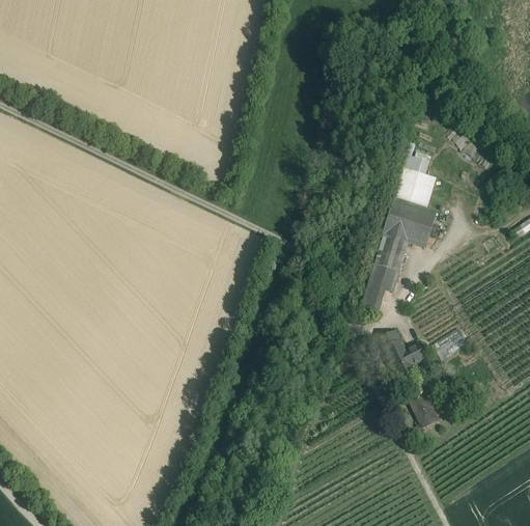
[(429,159),(408,153),(403,166),(426,173),(429,159)]
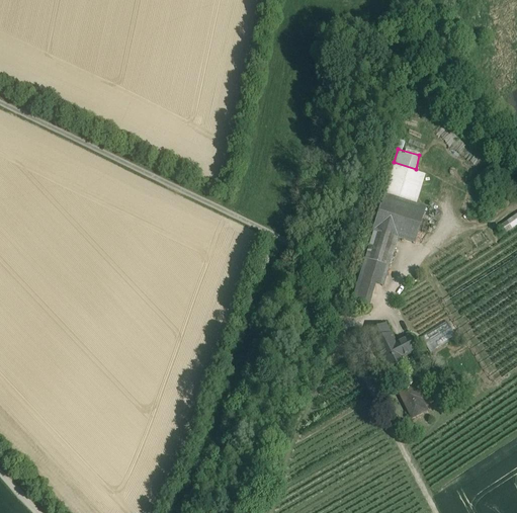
[(416,169),(394,162),(384,191),(388,192),(388,193),(416,202),(426,172),(416,169)]
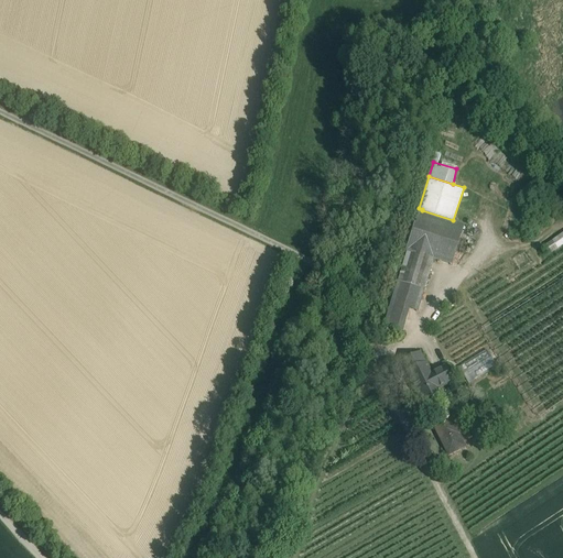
[(453,220),(422,210),(410,248),(435,255),(453,261),(464,223),(453,220)]
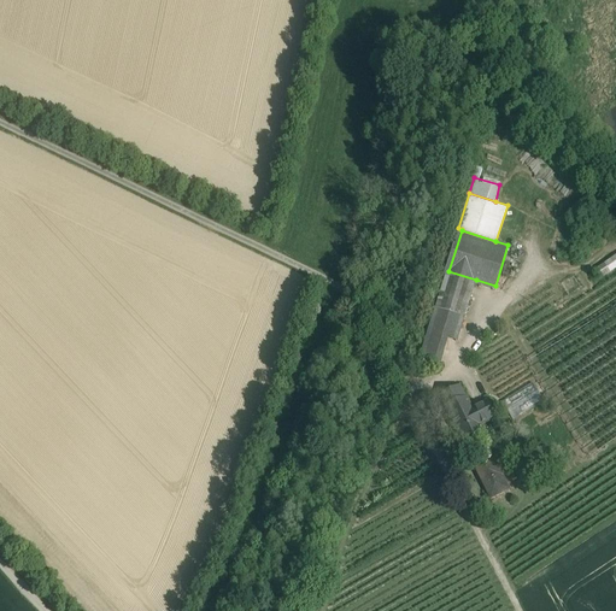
[(600,269),(615,262),(615,250),(596,258),(600,269)]
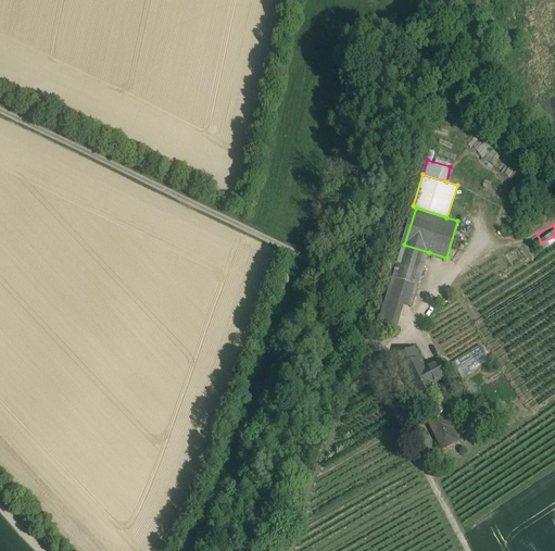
[(429,252),(404,245),(394,276),(419,284),(429,252)]
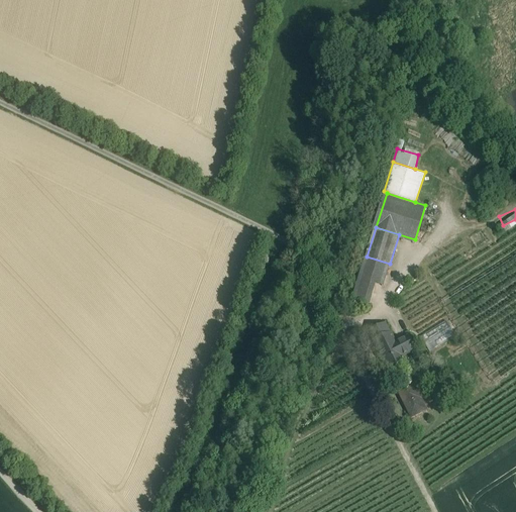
[(367,257),(353,299),(370,303),(377,280),(384,283),(390,264),(367,257)]
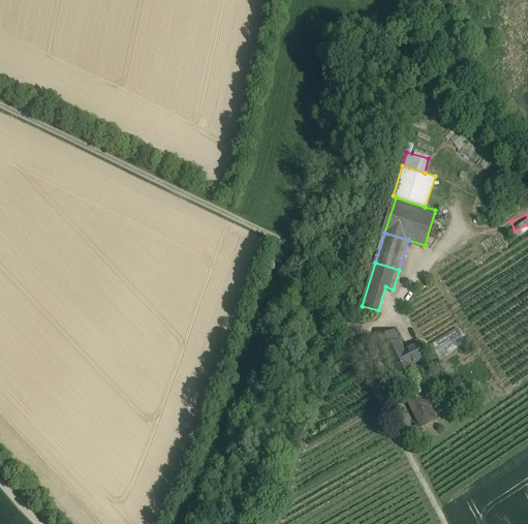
[(458,325),(431,340),(441,357),(468,341),(458,325)]
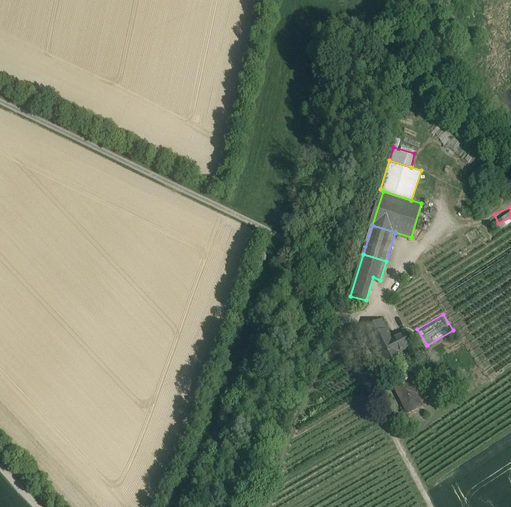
[(383,318),(367,326),(372,335),(388,327),(383,318)]
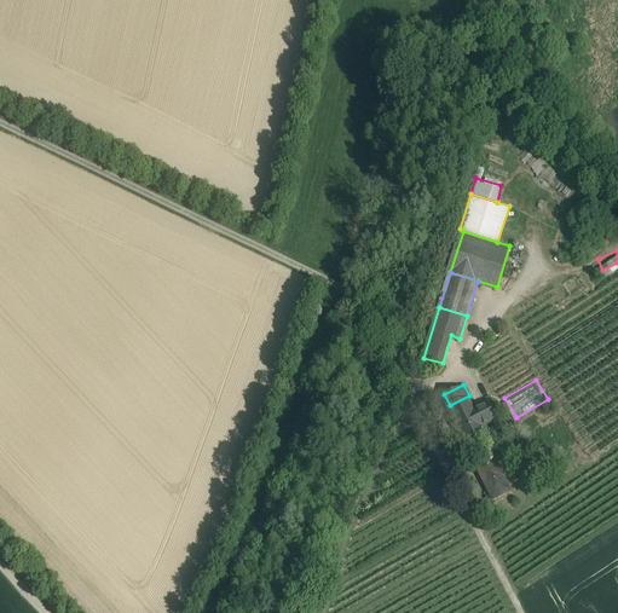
[(469,395),(450,405),(466,438),(474,433),(485,428),(483,422),(475,409),(469,395)]
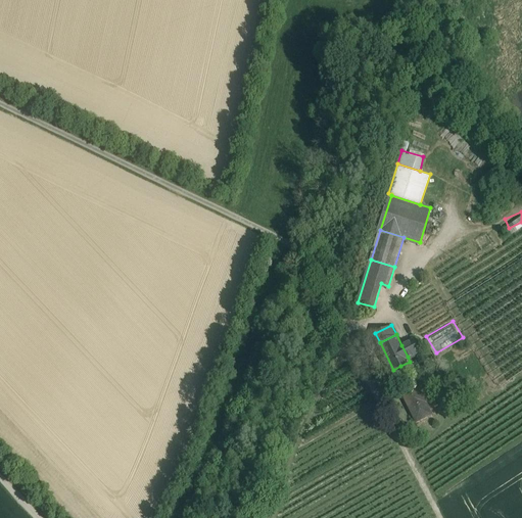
[(414,338),(401,345),(408,357),(420,350),(414,338)]
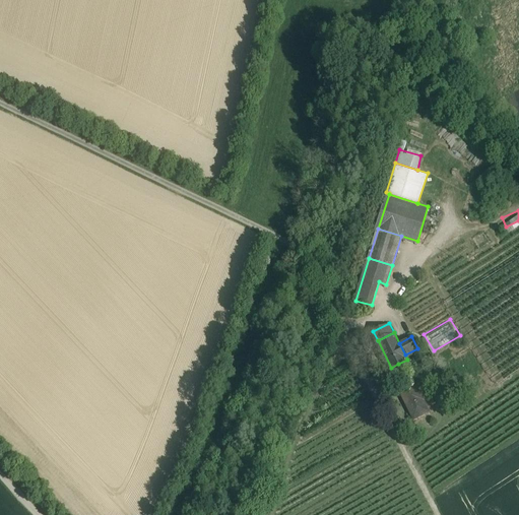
[(426,379),(402,390),(415,415),(430,408),(423,395),(432,390),(426,379)]
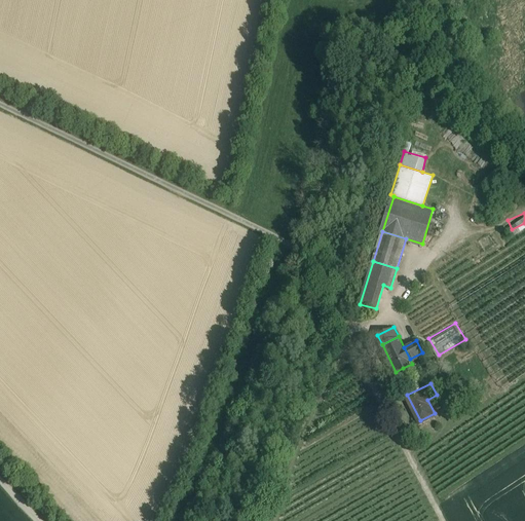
All buildings are outlined.
